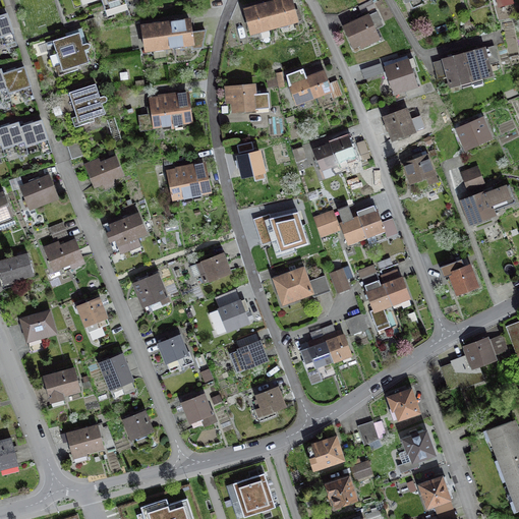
[(74,0),(76,6),(98,0),(103,15),(124,9),(121,0),(74,0)]
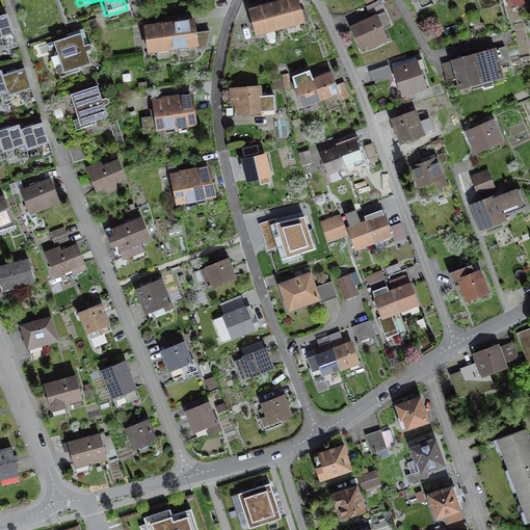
[(285,0),(247,11),(255,36),(301,23),(295,0),(285,0)]
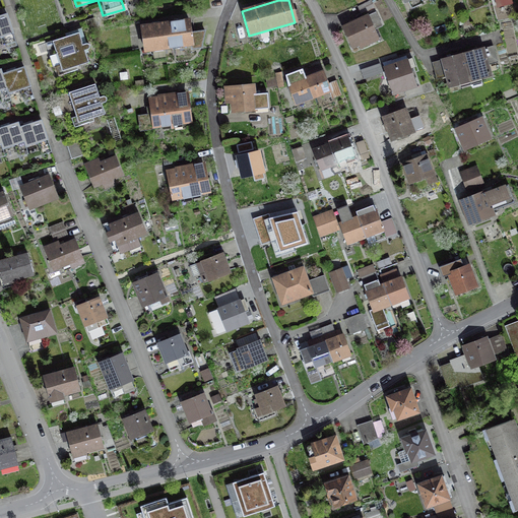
[(373,0),(360,7),(363,13),(376,7),(373,0)]
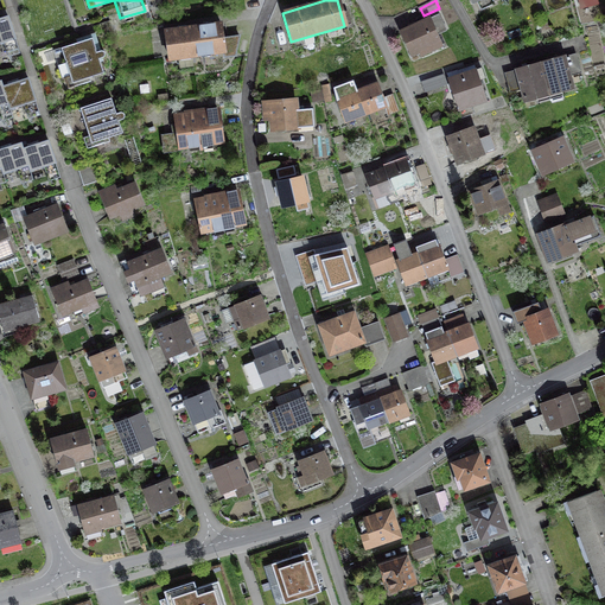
[(0,44),(17,39),(10,17),(0,19),(0,44)]
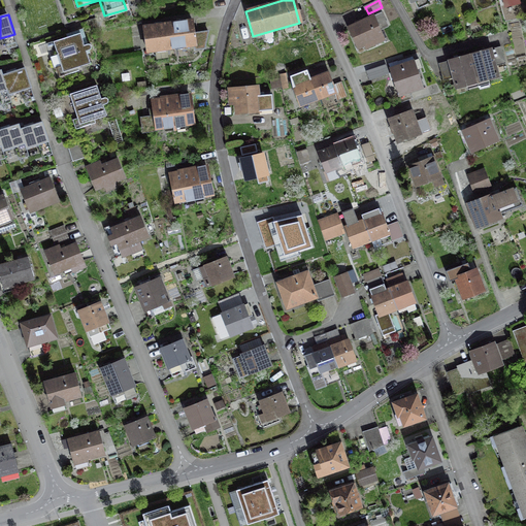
[(374,18),(349,29),(360,57),(387,45),(374,18)]
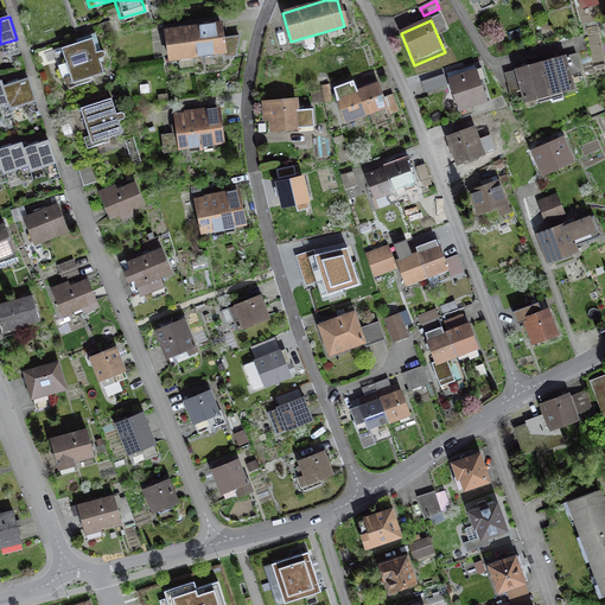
[(221,25),(163,32),(166,63),(224,57),(221,25)]
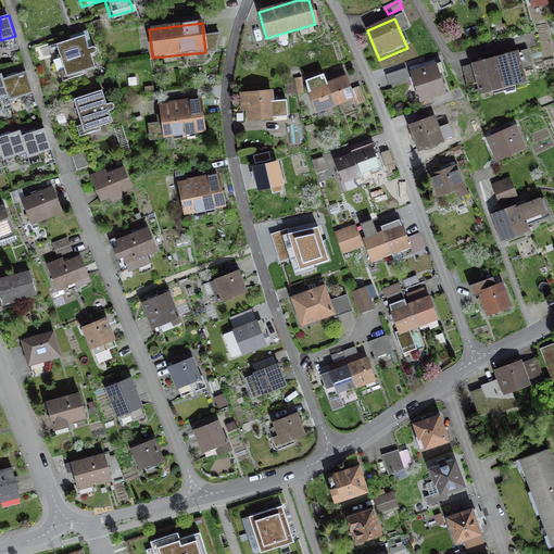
[(85,34),(55,42),(66,76),(97,66),(92,54),(96,53),(95,49),(93,46),(89,47),(85,34)]
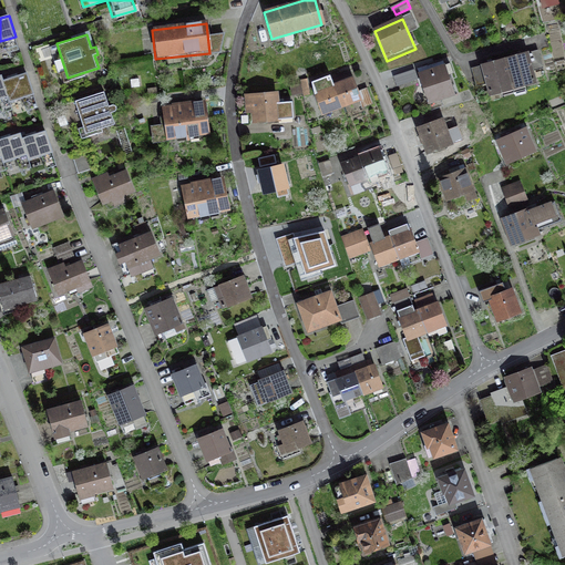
[(527,51),(503,58),(512,89),(536,82),(527,51)]
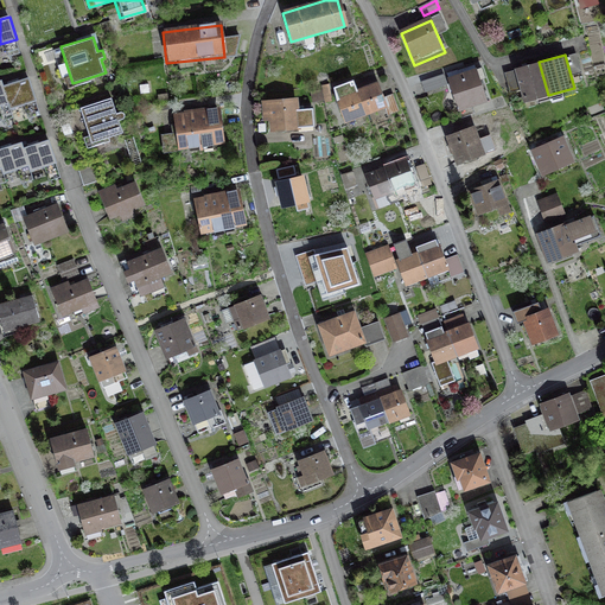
[(523,103),(548,95),(539,62),(514,70),(515,71),(507,74),(511,93),(520,90),(523,103)]
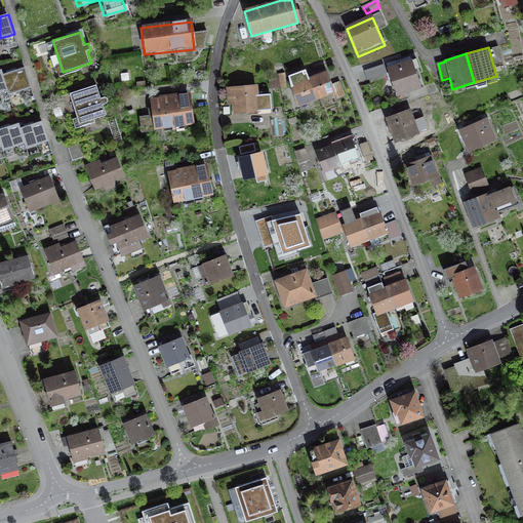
[(417,62),(392,70),(401,97),(426,89),(417,62)]
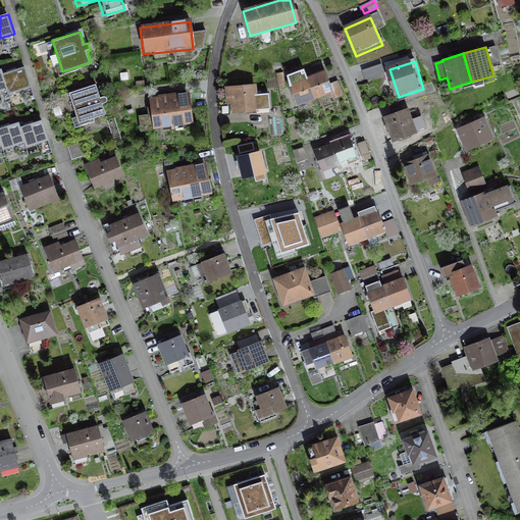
[(9,88),(11,94),(32,87),(26,68),(5,74),(9,88)]
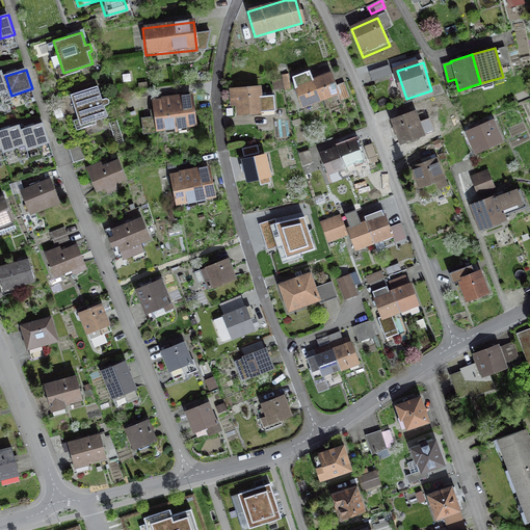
[(0,93),(9,89),(5,76),(3,71),(0,71),(0,93)]
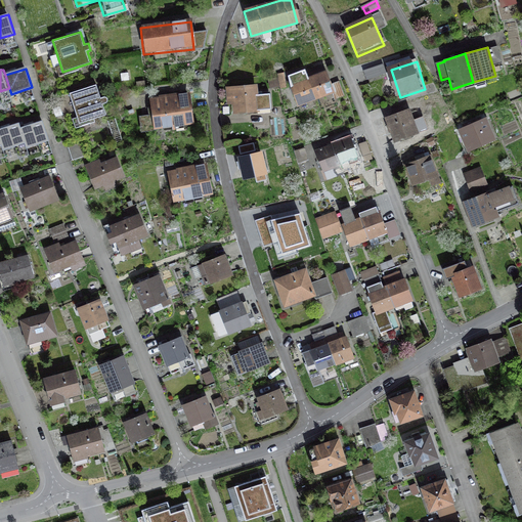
[(324,71),(307,77),(316,99),(333,92),(324,71)]
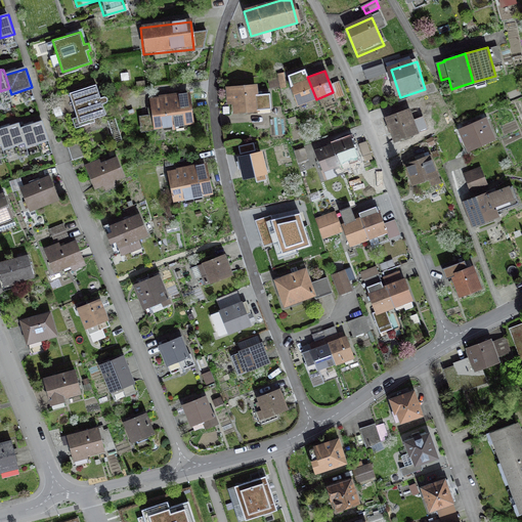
[(298,105),(316,99),(307,77),(290,84),(298,105)]
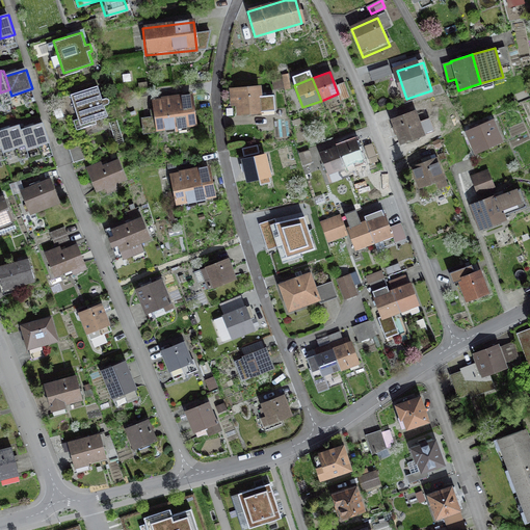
[(96,86),(70,95),(78,124),(105,115),(102,106),(105,104),(107,102),(106,99),(104,99),(100,100),(96,86)]
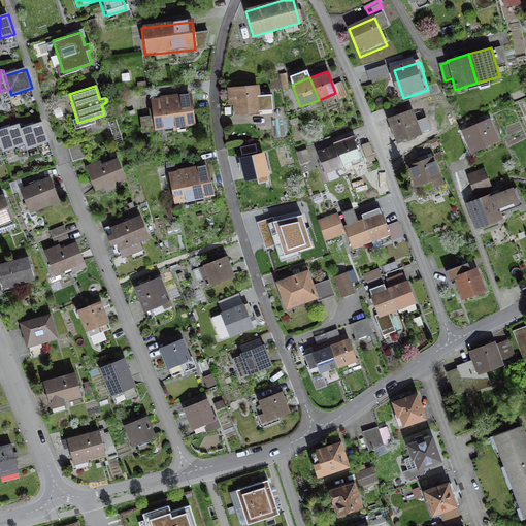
[(264,86),(230,88),(231,106),(239,105),(240,114),(266,112),(265,97),(264,86)]
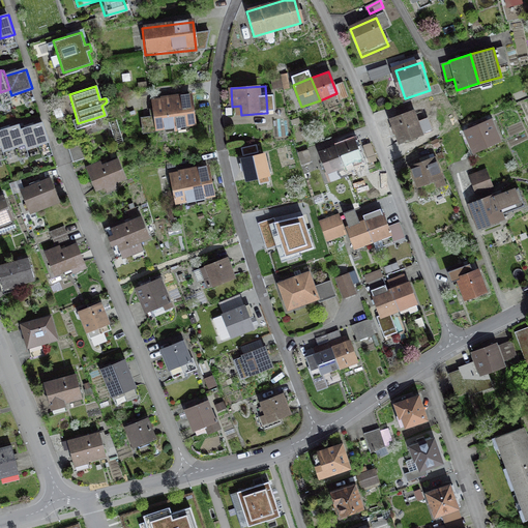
[(192,92),(171,95),(175,127),(196,124),(192,92)]
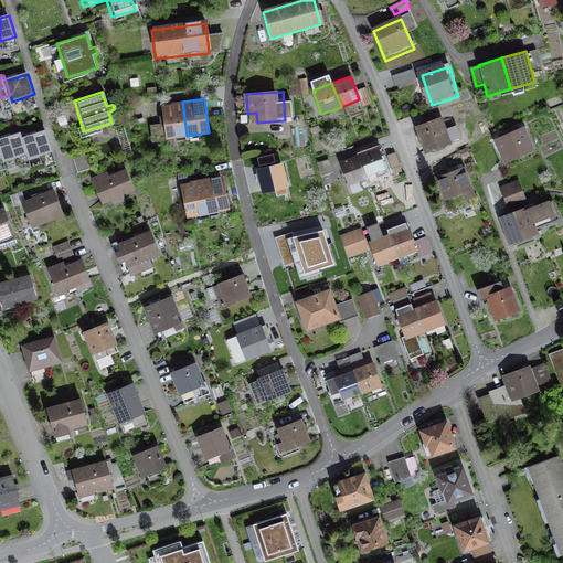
[(167,138),(187,136),(182,102),(162,104),(167,138)]
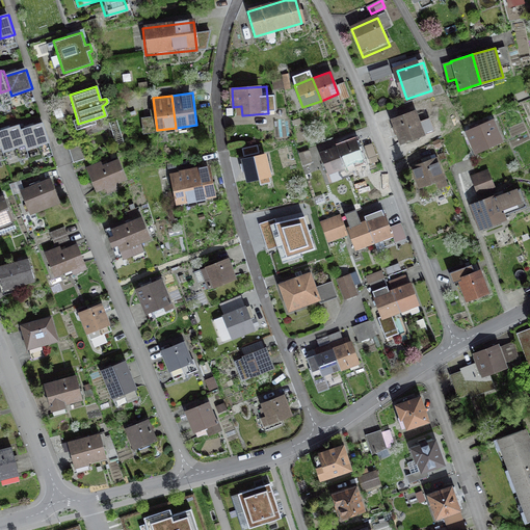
[(280,113),(279,97),(267,98),(268,113),(280,113)]
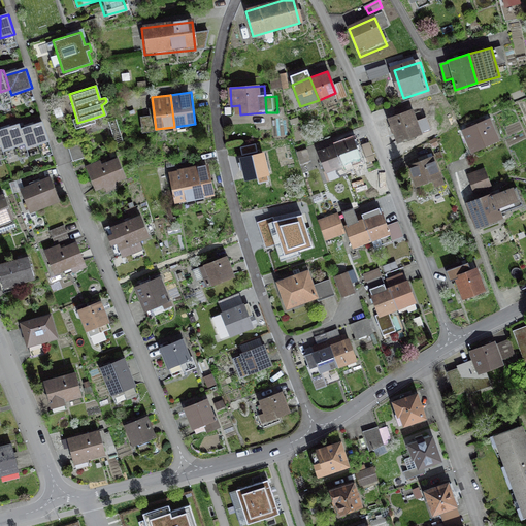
[(418,109),(393,119),(401,144),(426,135),(418,109)]
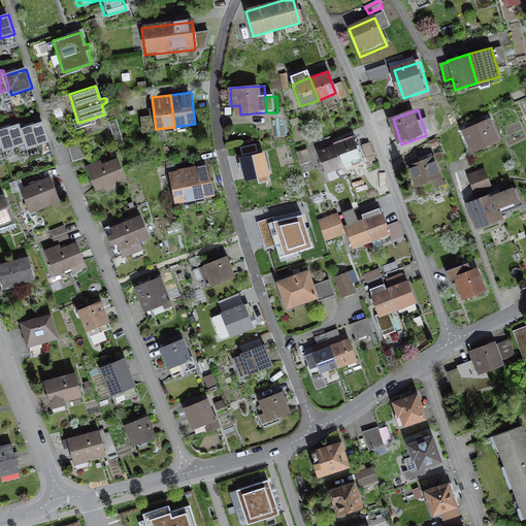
[(497,120),(467,131),(475,154),(505,142),(497,120)]
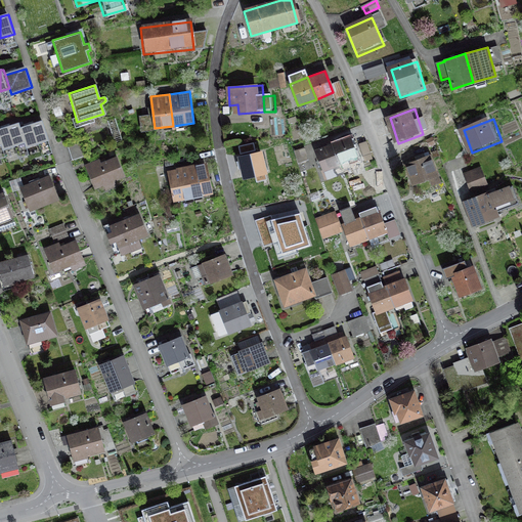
[(27,141),(28,146),(49,139),(43,121),(22,128),(27,141)]
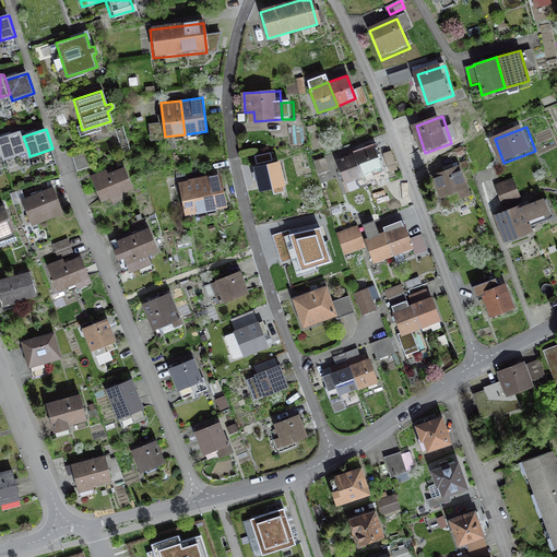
[(0,144),(3,154),(4,158),(28,151),(23,137),(22,131),(0,138),(0,144)]
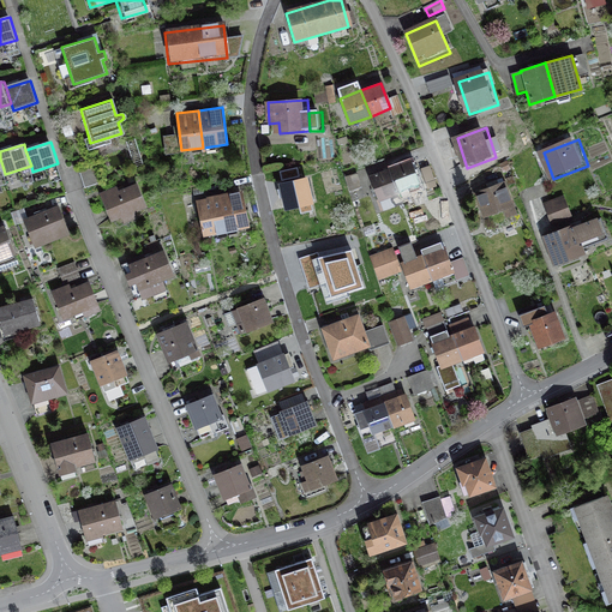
[(413,160),(391,167),(402,198),(409,196),(408,192),(423,186),(413,160)]
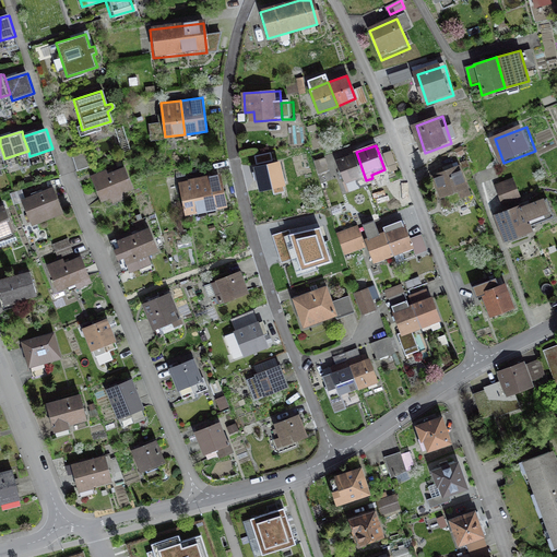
[(87,150),(73,154),(78,169),(93,165),(87,150)]
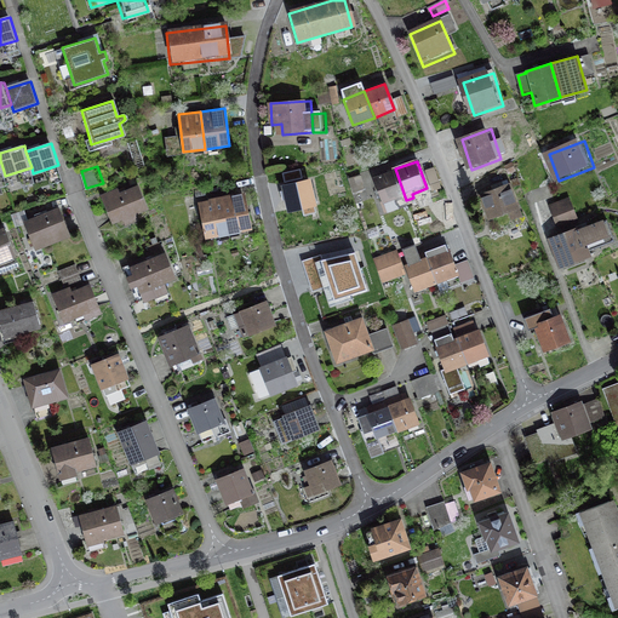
[(435,167),(427,171),(433,190),(441,187),(435,167)]
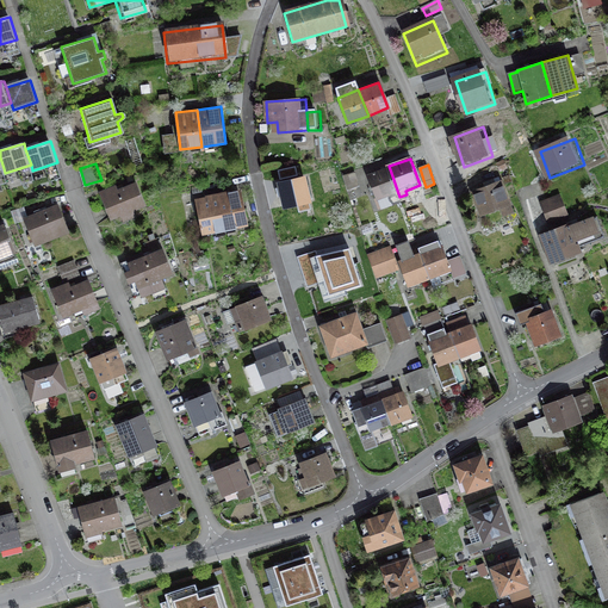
[(298,166),(280,171),(281,178),(299,173),(298,166)]
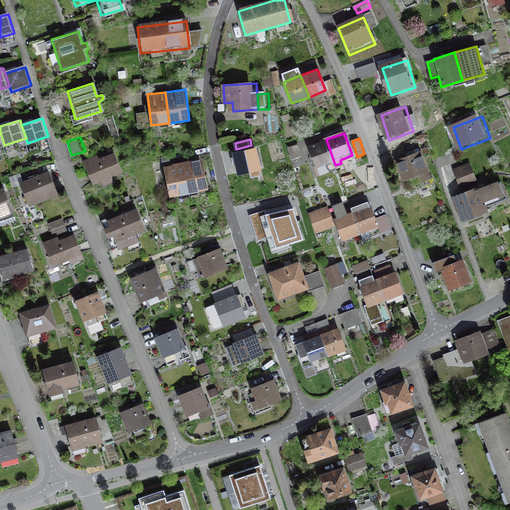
[(328,168),(335,165),(326,139),(307,146),(315,169),(327,165),(328,168)]
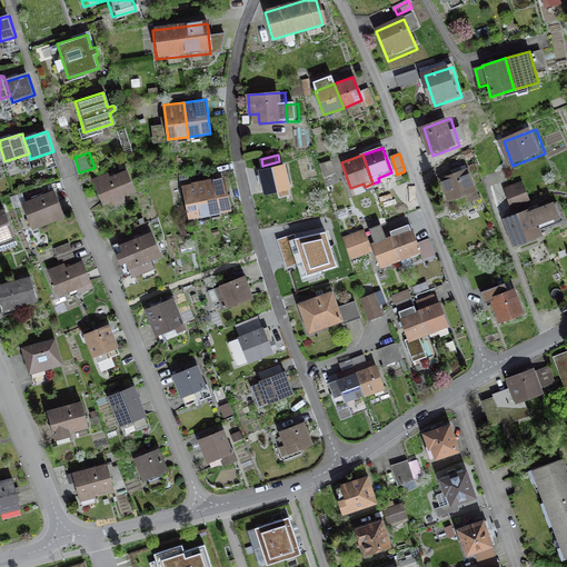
[(289,162),(296,187),(315,182),(314,179),(334,173),(330,160),(312,166),(310,157),(289,162)]
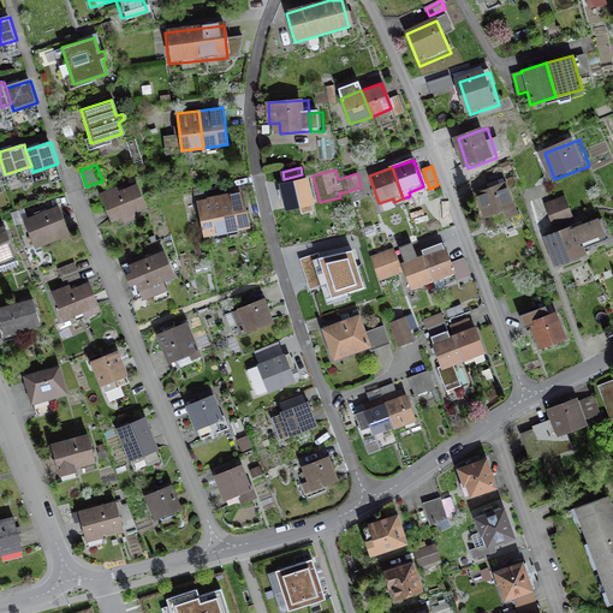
[(284,210),(315,203),(308,176),(278,183),(284,210)]
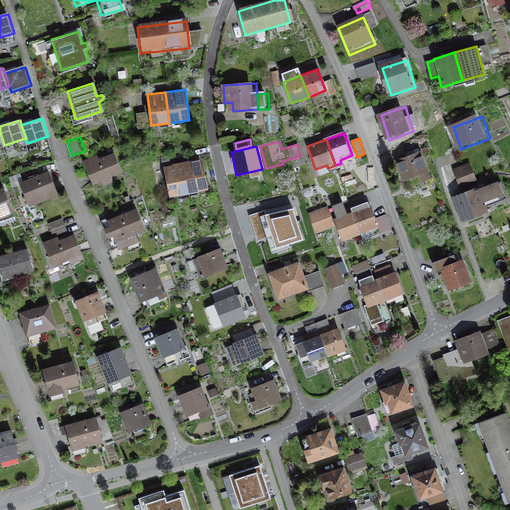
[(423,152),(400,161),(408,184),(432,175),(423,152)]
